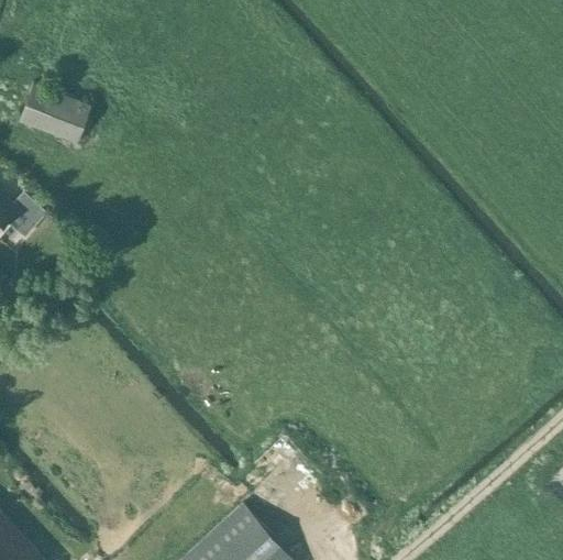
[(91,106),(33,84),(19,121),(78,143),(91,106)]
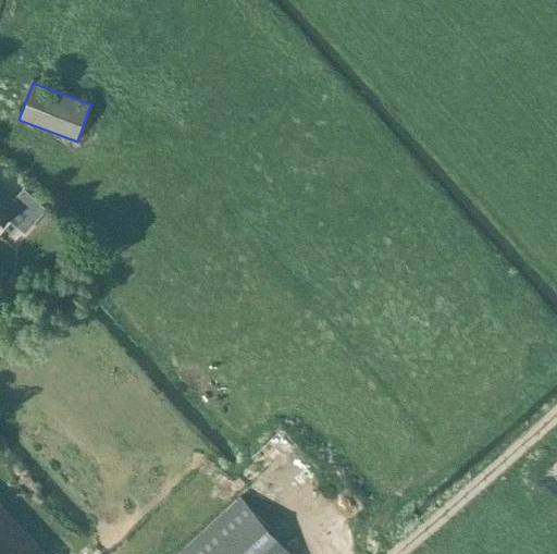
[(12,204),(2,195),(1,196),(0,195),(0,223),(5,218),(25,235),(47,211),(23,191),(12,204)]
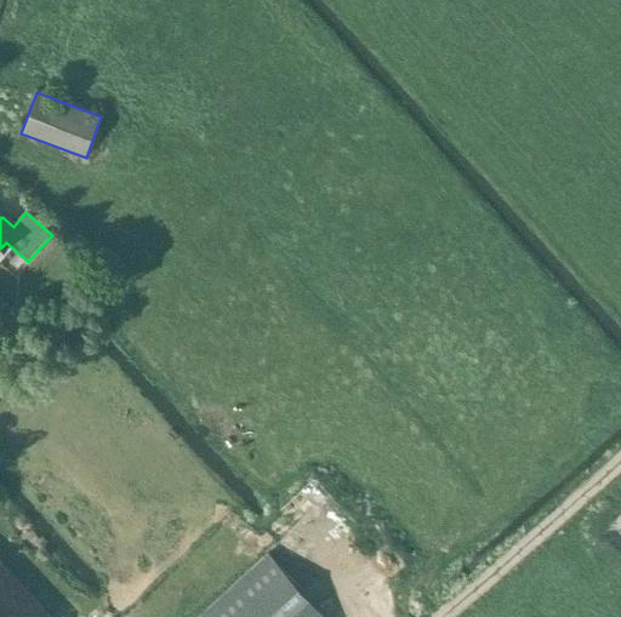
[(324,535),(343,519),(326,496),(306,512),(324,535)]
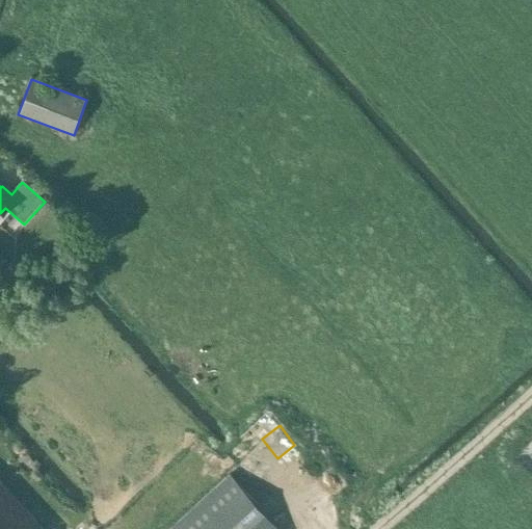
[(276,528),(230,476),(170,528),(276,528)]
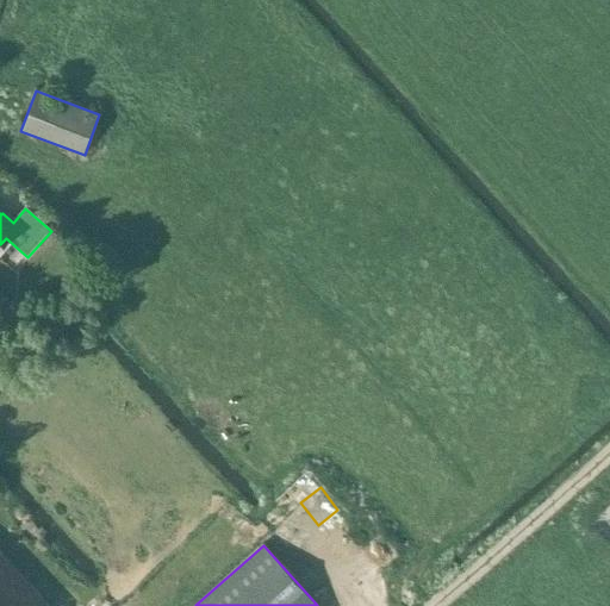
[(45,605),(0,556),(0,605),(45,605)]
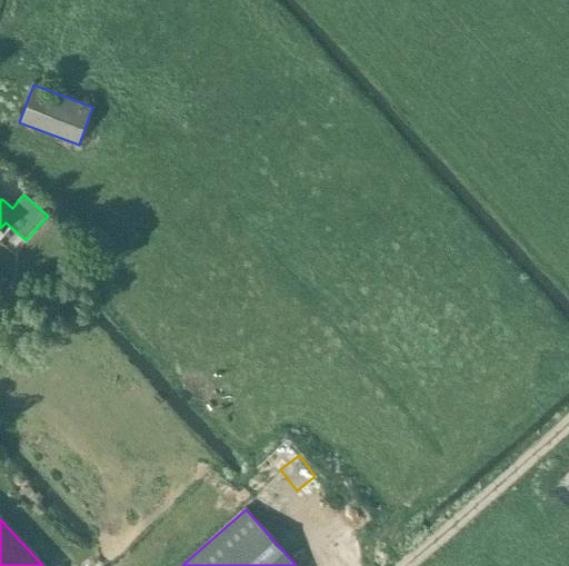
All buildings are outlined.
